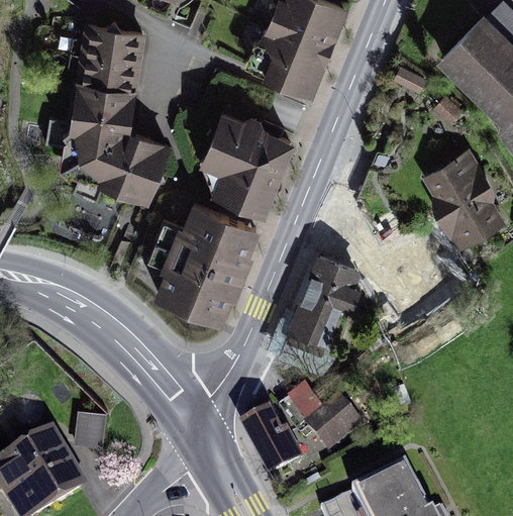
[(180,0),(147,0),(175,13),(180,0)]
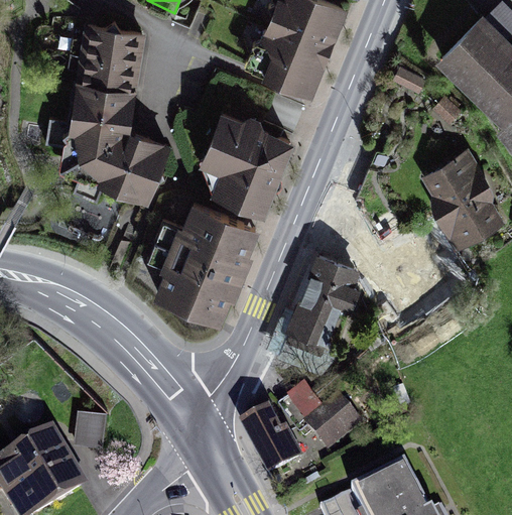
[(349,9),(325,0),(278,0),(253,65),(317,90),(349,9)]
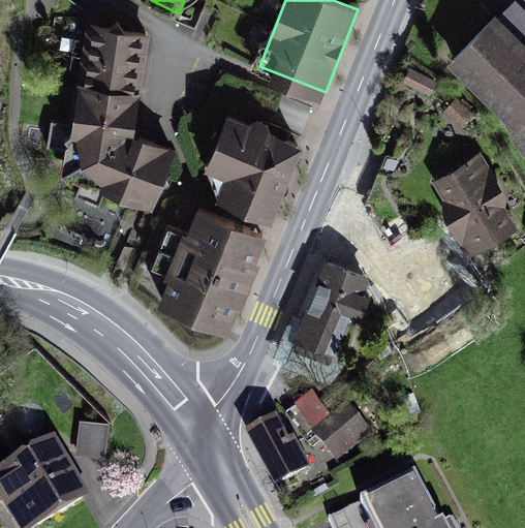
[(524,45),(496,18),(452,59),(519,127),(514,132),(524,145),(524,45)]
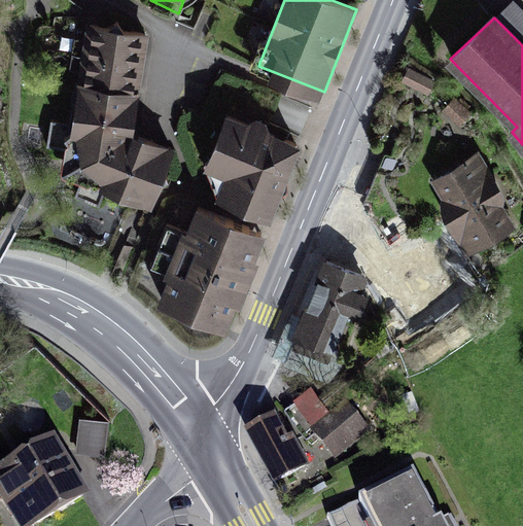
[(81,55),(137,64),(141,34),(119,30),(113,22),(104,28),(85,25),(81,55)]
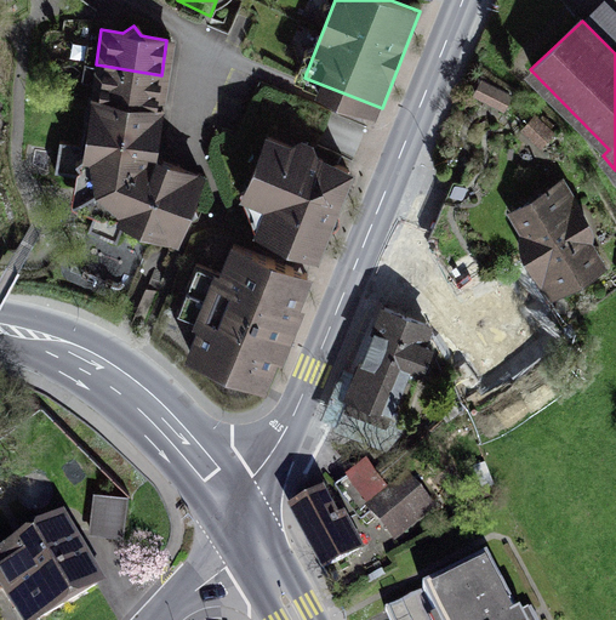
[(90,98),(157,109),(161,75),(96,64),(90,98)]
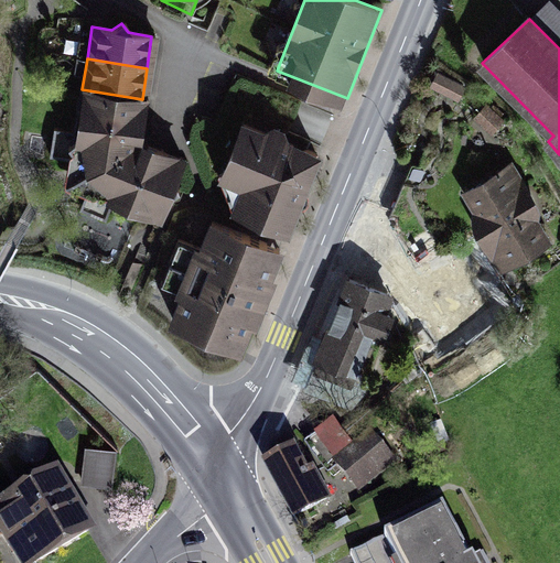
[(142,99),(82,89),(76,88),(70,131),(50,128),(45,157),(67,159),(84,190),(77,208),(103,218),(108,202),(153,220),(179,159),(141,143),(136,134),(142,99)]
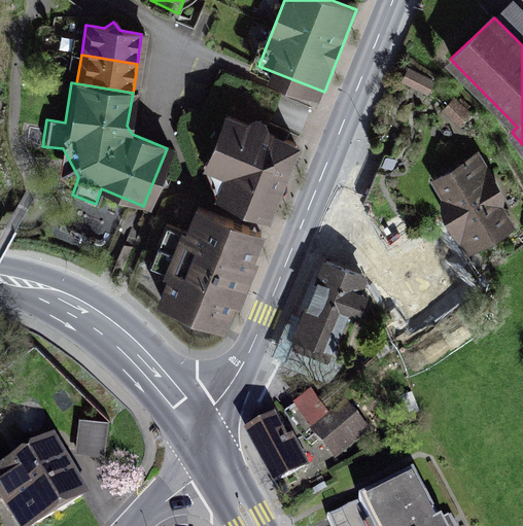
[(304,142),(230,114),(213,159),(236,167),(224,196),(276,215),(304,142)]
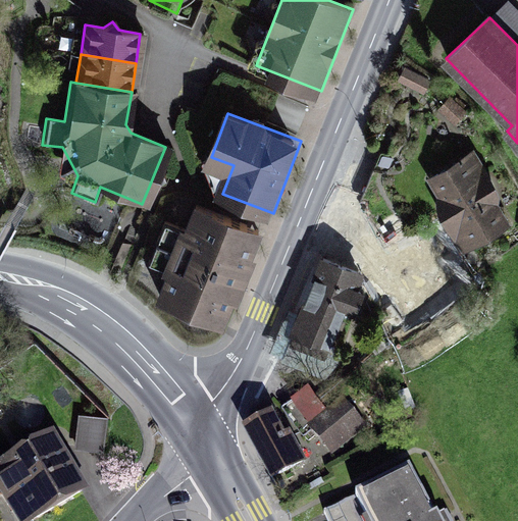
[(477,155),(427,178),(462,252),(512,228),(477,155)]
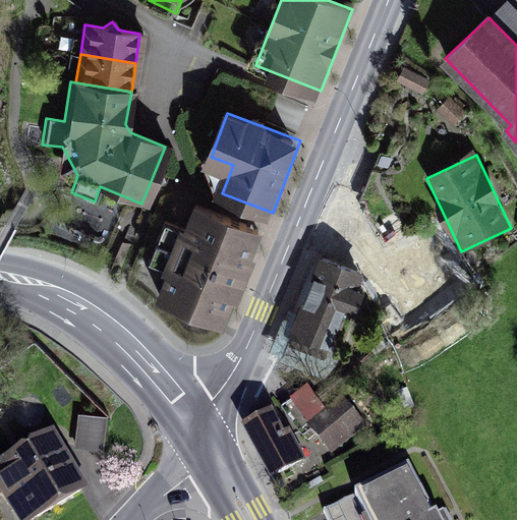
[(265,229),(206,208),(171,302),(230,324),(265,229)]
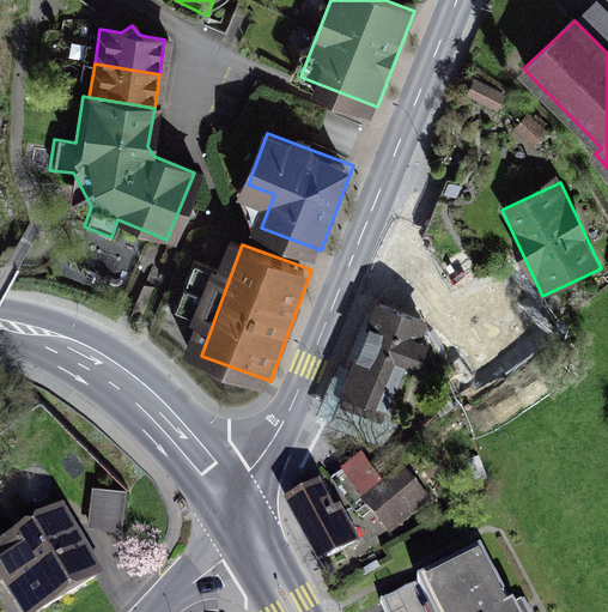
[(502,284),(445,319),(474,364),(530,329),(502,284)]
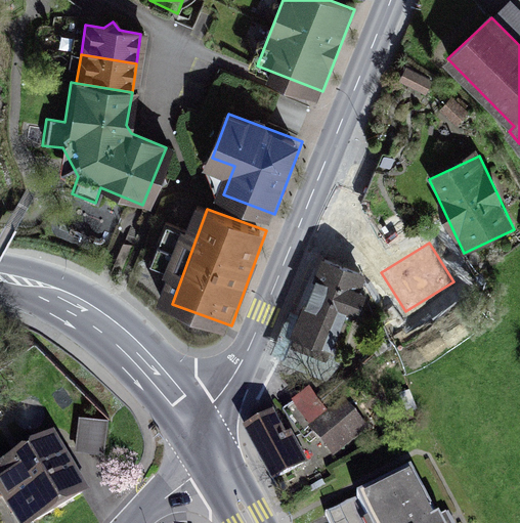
[(365,275),(319,262),(296,340),(341,353),(365,275)]
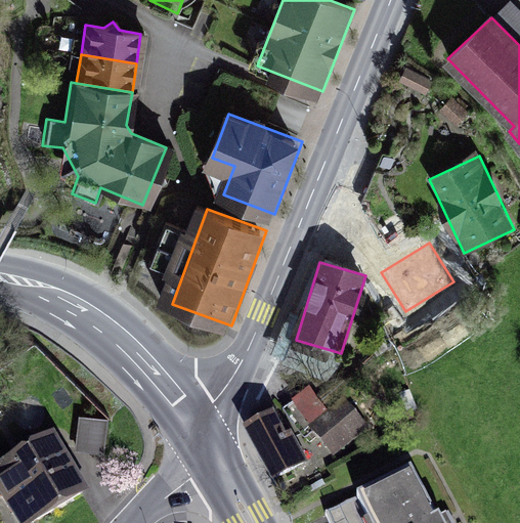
[(350,397),(307,426),(329,458),(372,429),(350,397)]
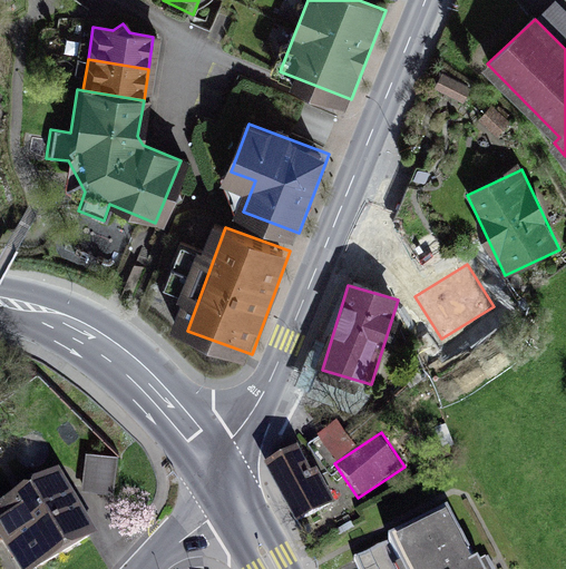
[(81,452),(79,491),(110,492),(113,453),(81,452)]
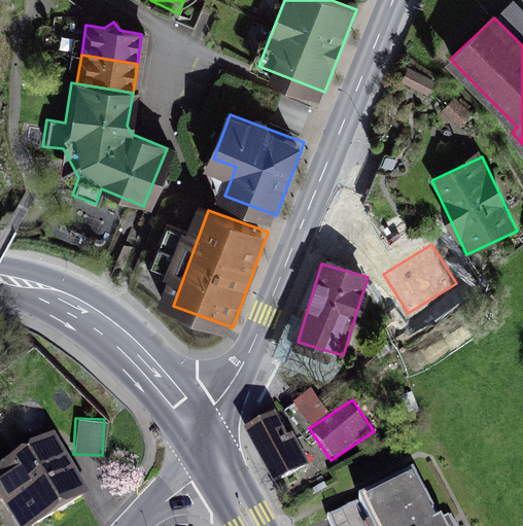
[(284,421),(252,435),(273,482),(306,466),(284,421)]
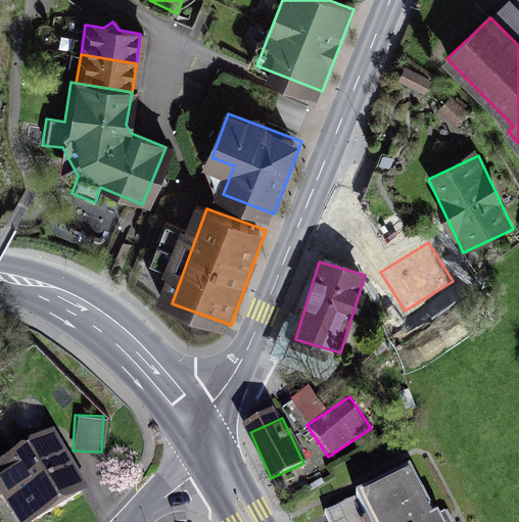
[(62,439),(0,474),(0,488),(17,521),(47,521),(94,496),(62,439)]
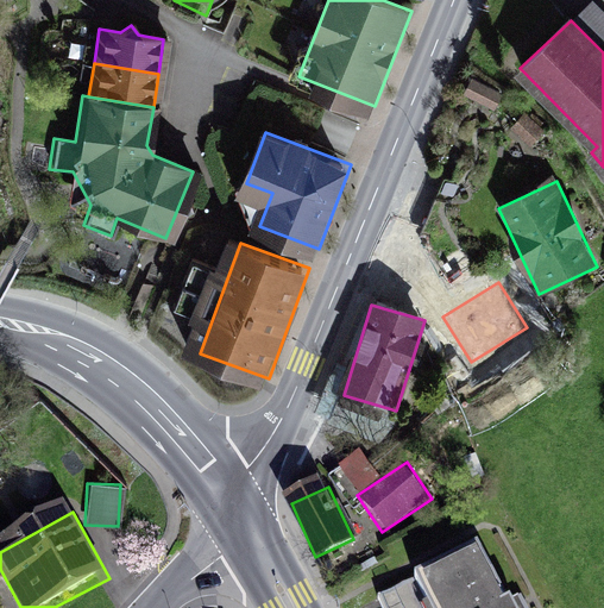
[(514,607),(485,550),(385,599),(390,607),(514,607)]
